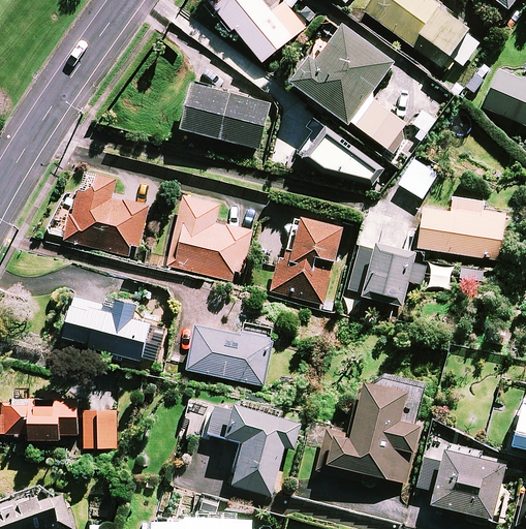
[(271,12),(260,0),(222,0),(213,9),(233,32),(235,29),(263,62),(305,26),(284,1),(271,12)]
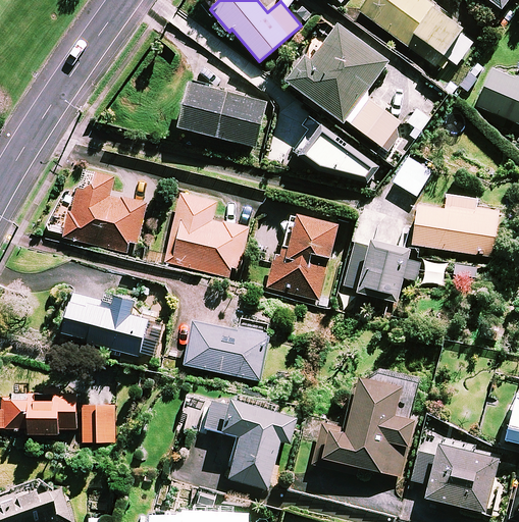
[(462,30),(422,0),(362,0),(358,6),(434,65),(462,30)]
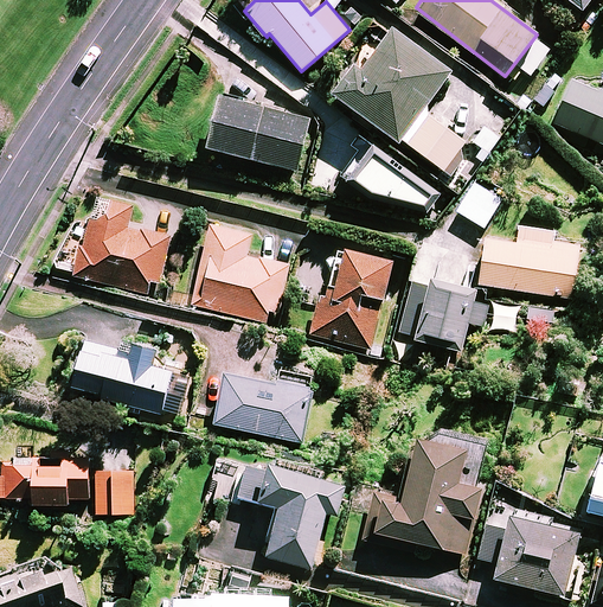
[(589,0),(563,0),(579,12),(589,0)]
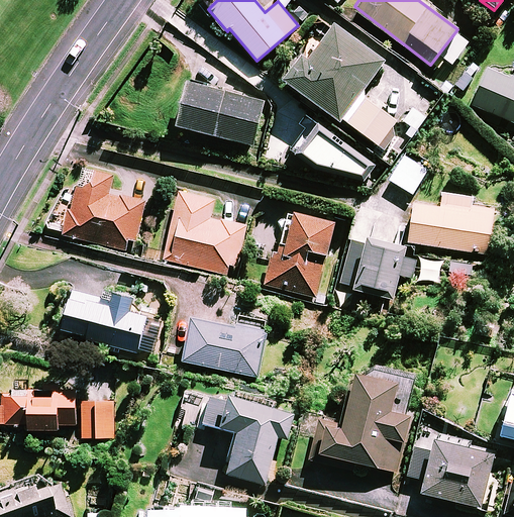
[(306,59),(299,54),(281,80),(341,122),(346,122),(386,150),(398,134),(393,130),(399,122),(366,98),(364,91),(384,63),(330,25),(306,59)]
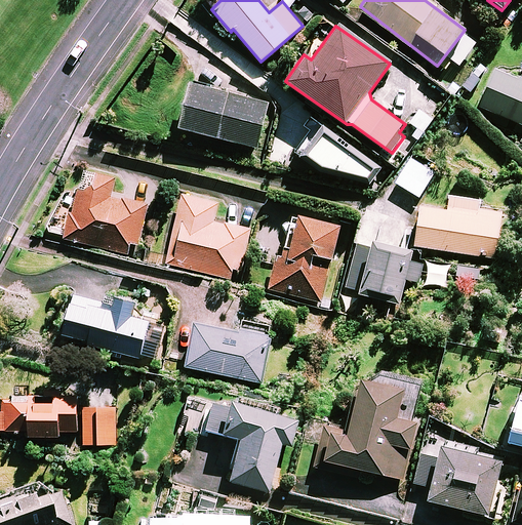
[(521,80),(494,69),(479,106),(521,123),(521,80)]
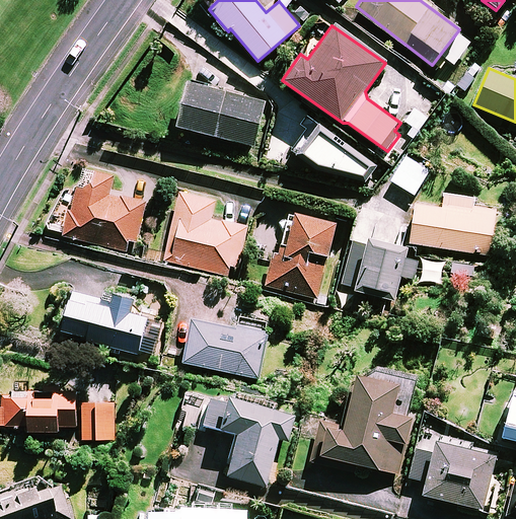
[(265,102),(188,83),(176,127),(253,146),(265,102)]
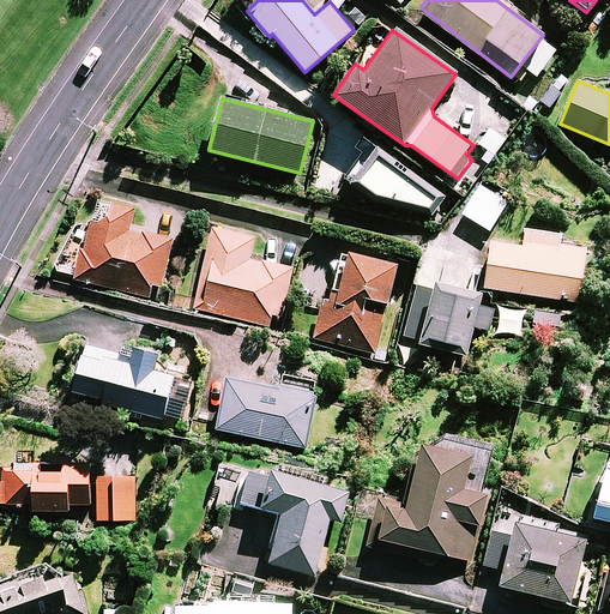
[(447,194),(379,146),(367,160),(362,156),(344,176),(375,203),(433,216),(447,194)]
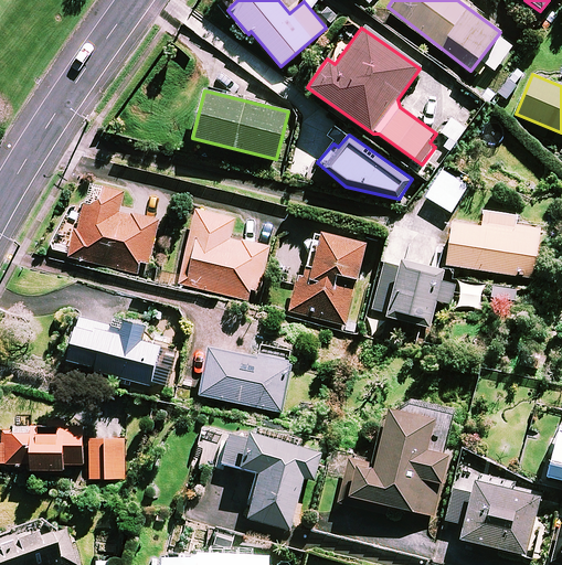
[(468,187),(445,171),(427,196),(452,212),(468,187)]
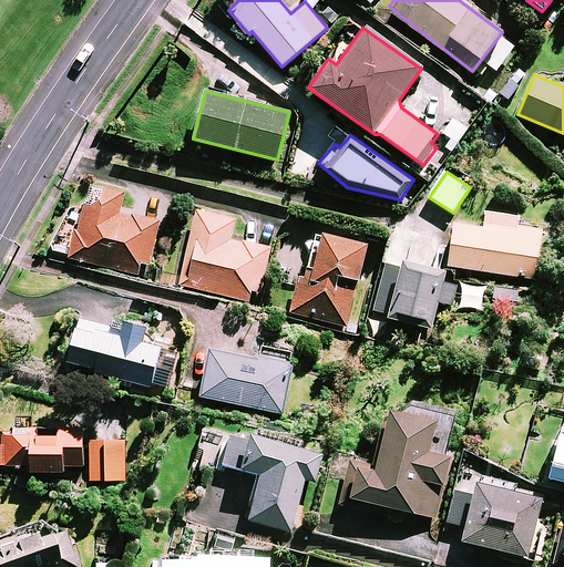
[(125,192),(103,187),(99,206),(81,202),(68,258),(140,274),(143,263),(151,265),(161,222),(121,213),(125,192)]
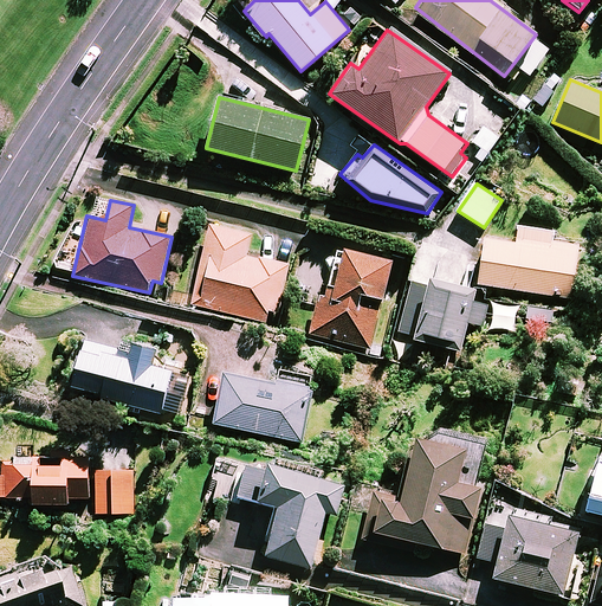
[(251,233),(211,224),(193,305),(273,323),(286,264),(246,255),(251,233)]
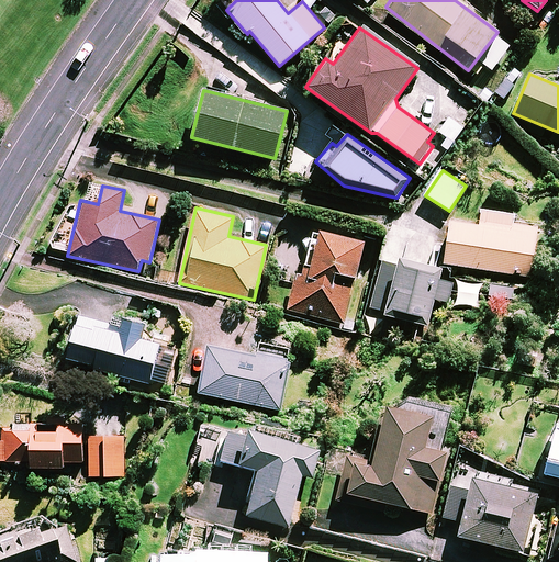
[(513,214),(480,210),(478,225),(449,221),(443,262),(529,276),(537,226),(512,223),(513,214)]
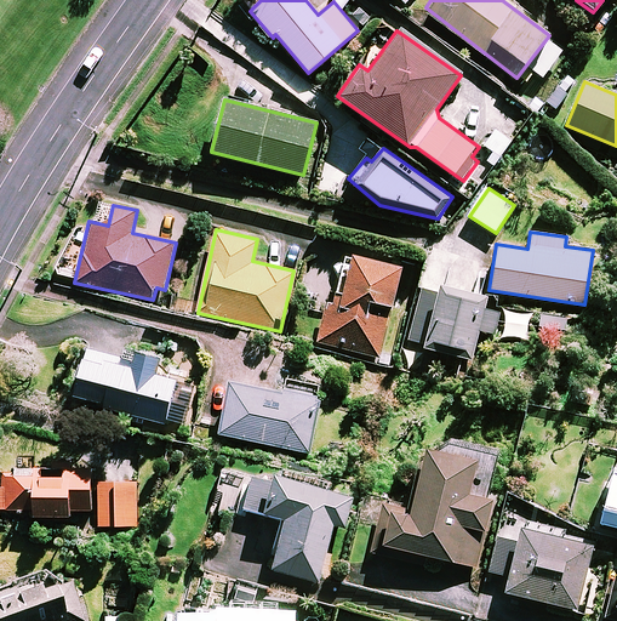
[(401,266),(350,255),(341,297),(329,295),(318,343),(382,357),(401,266)]
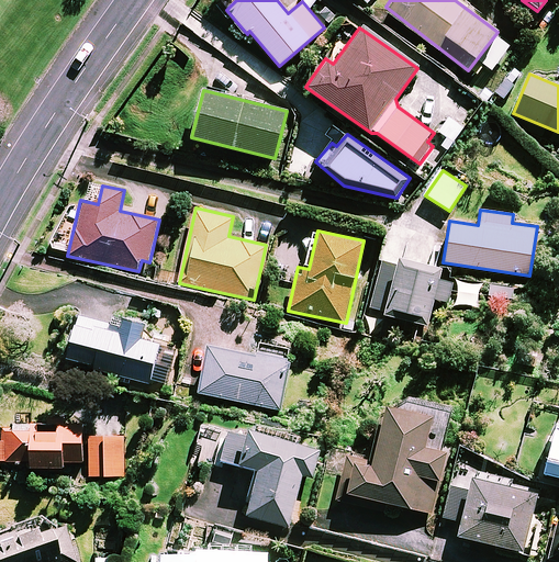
[(454,279),(381,261),(369,312),(428,325),(435,299),(448,302),(454,279)]
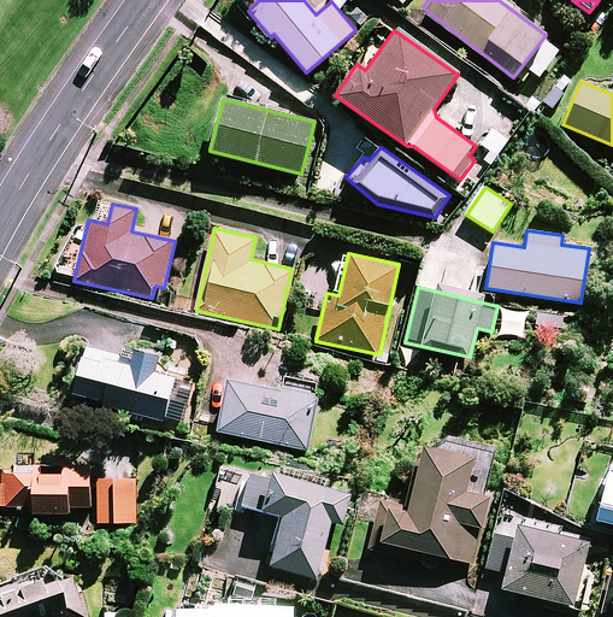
[(158,354),(134,348),(130,359),(82,347),(70,392),(104,400),(102,404),(163,419),(175,377),(153,372),(158,354)]
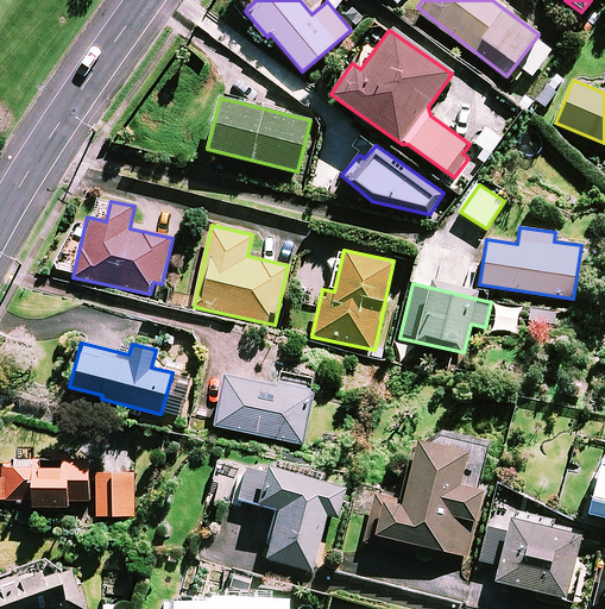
[(316,380),(281,372),(278,385),(225,375),(215,426),(303,444),(316,380)]
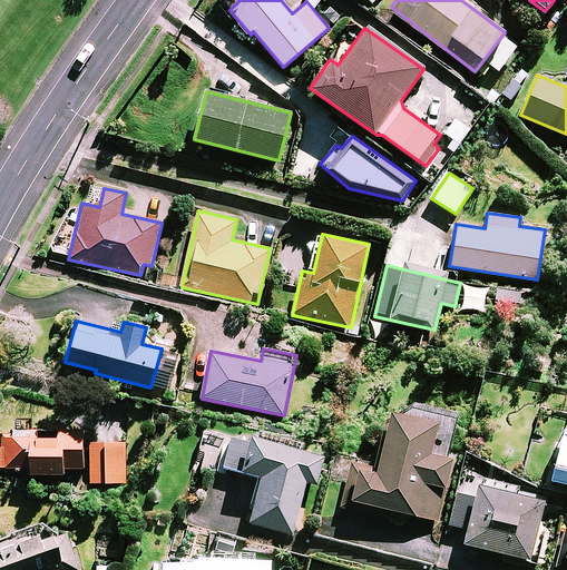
[(434,421),(387,410),(374,467),(352,461),(342,505),(357,509),(359,501),(439,519),(452,459),(428,453),(434,421)]
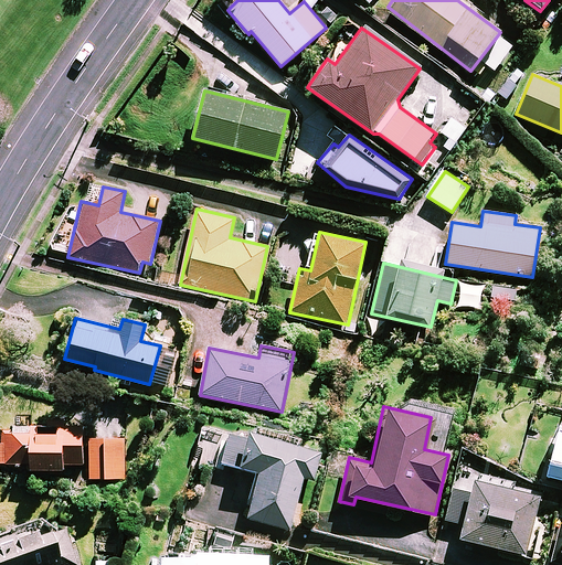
[(34,472),(34,467),(127,468),(127,437),(83,436),(83,425),(66,425),(66,417),(31,416),(31,424),(4,423),(4,440),(0,439),(0,460),(27,461),(25,472),(34,472)]
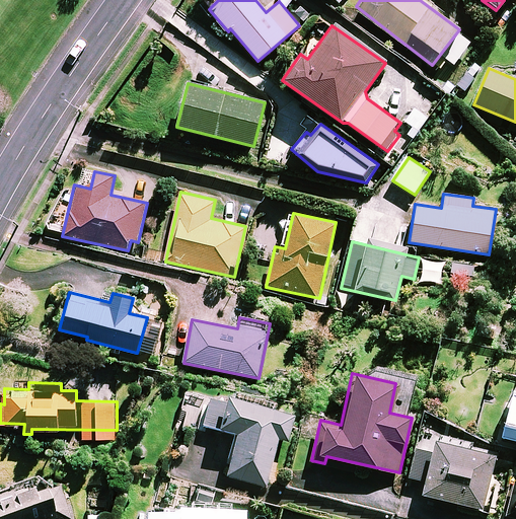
[(515,391),(510,390),(499,436),(515,440),(515,391)]
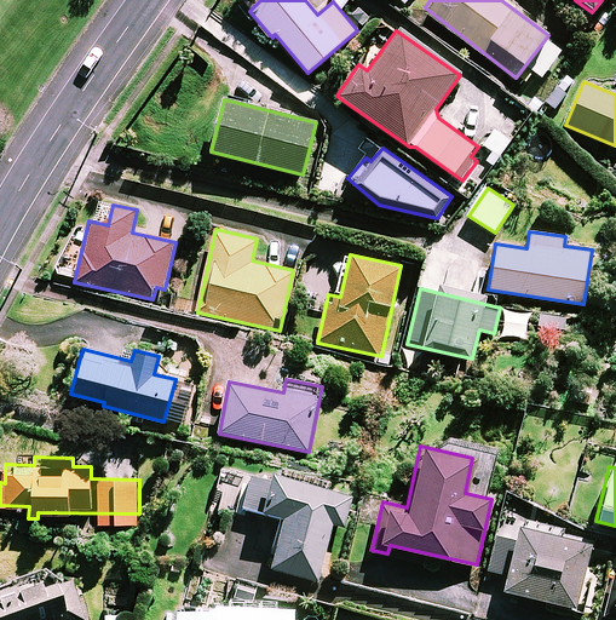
[(349,501),(249,480),(242,511),(280,521),(272,555),(269,572),(283,575),(318,583),(330,528),(343,530),(349,501)]
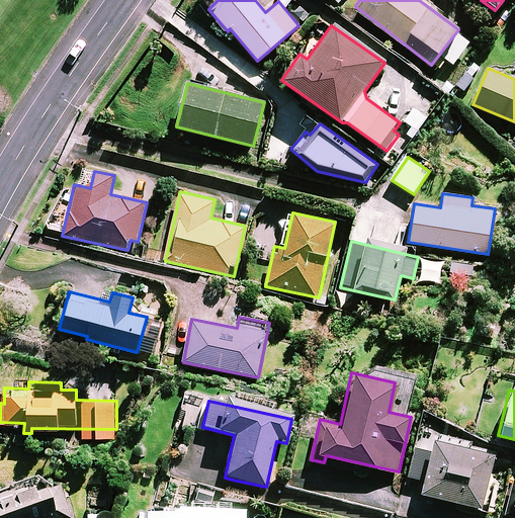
[(495,453),(435,440),(433,452),(414,448),(408,476),(424,480),(421,494),(490,509),(494,489),(488,488),(495,453)]
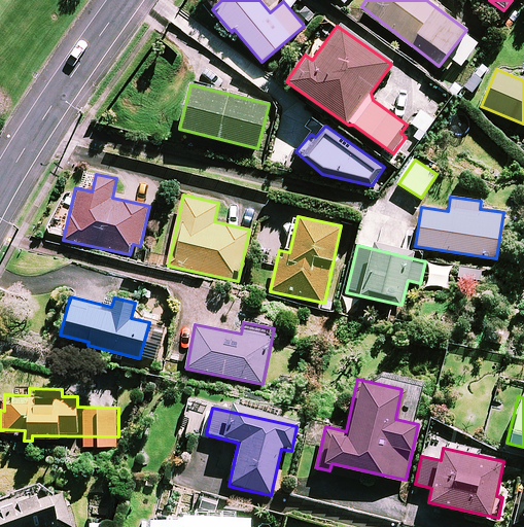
[(24,494),(11,499),(9,494),(0,497),(0,526),(72,526),(61,493),(46,498),(42,487),(41,483),(22,489),(24,494)]
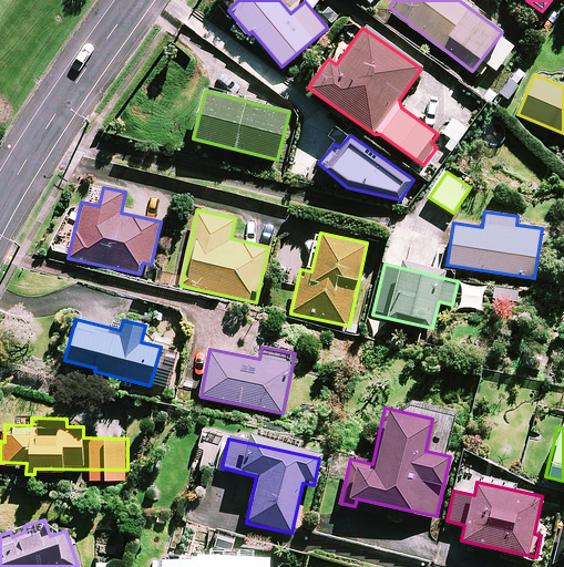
[(563,525),(562,525),(553,565),(561,566),(563,566),(563,525)]
